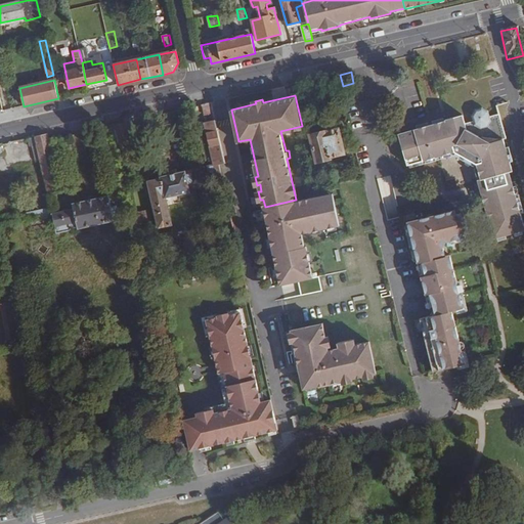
[(399,134),(407,164),(455,150),(477,163),(481,179),(477,180),(493,238),(523,229),(523,226),(508,171),(512,170),(503,139),(506,138),(499,115),(489,117),(487,112),(482,107),(475,110),(472,115),(474,122),(465,124),(463,116),(399,134)]
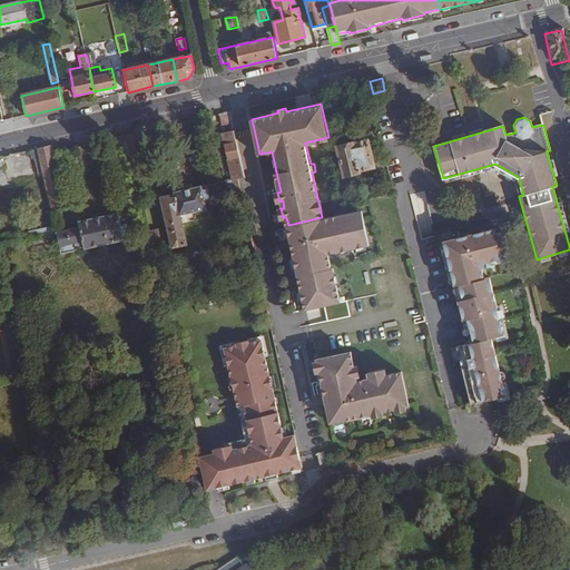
[(233,180),(238,179),(245,178),(235,130),(223,133),(233,180)]
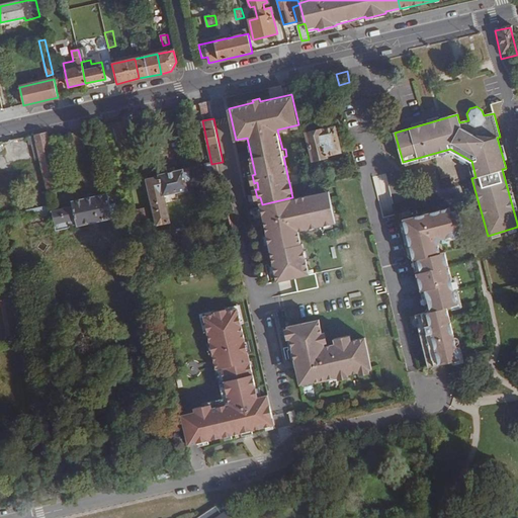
[(123,121),(111,123),(115,143),(127,140),(123,121)]
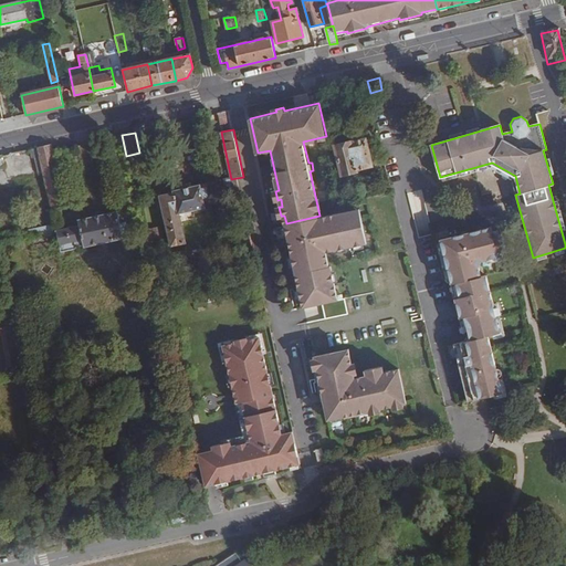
[(371,165),(366,138),(352,142),(350,140),(337,144),(344,171),(346,174),(347,177),(349,178),(354,178),(356,176),(355,171),(357,168),(371,165)]
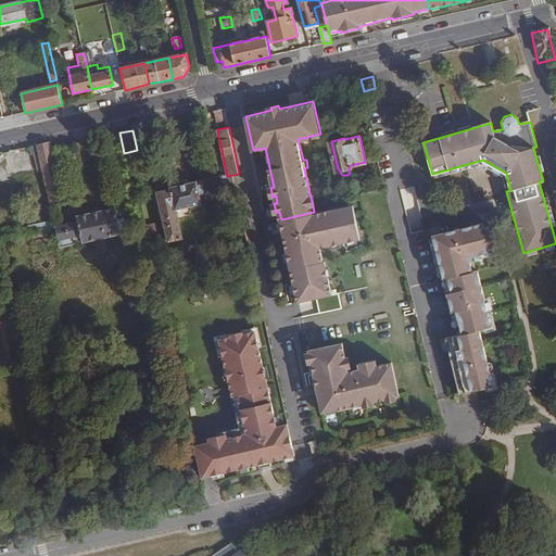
[(37,146),(38,151),(52,148),(51,142),(37,146)]
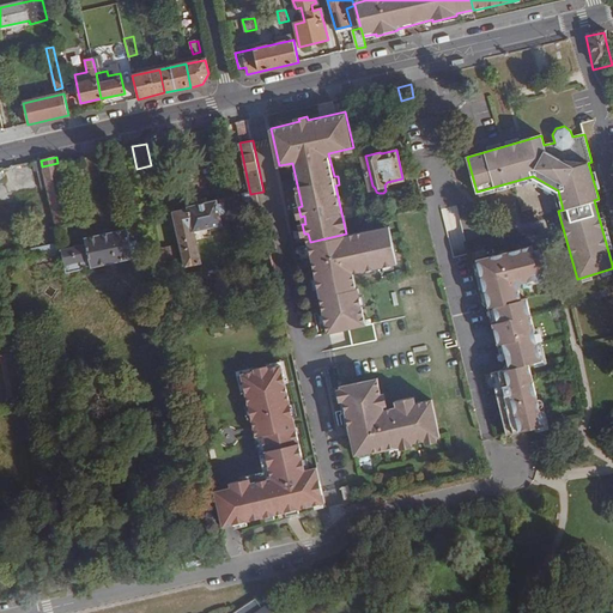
[(58,163),(42,167),(55,225),(70,222),(58,163)]
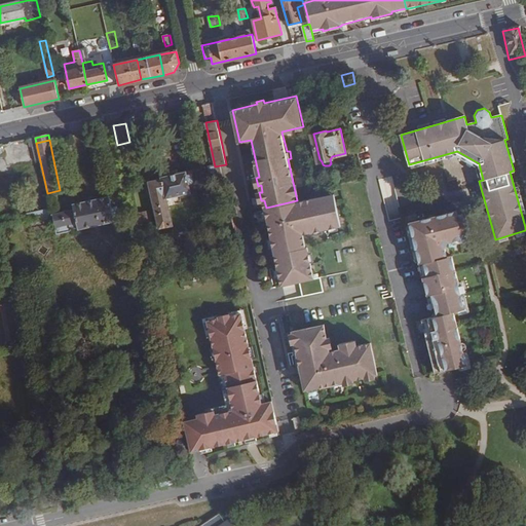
[(409,164),(411,167),(441,159),(455,155),(474,166),(478,181),(479,181),(483,180),(479,163),(457,151),(409,164)]
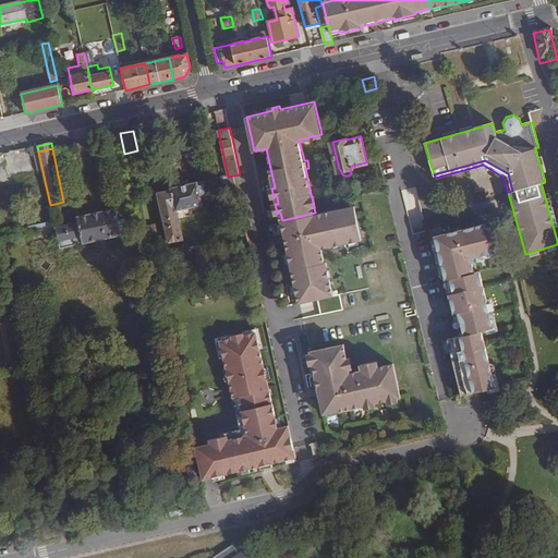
[(208,195),(206,181),(198,182),(171,187),(171,190),(158,193),(169,242),(182,239),(176,209),(202,204),(202,203),(204,203),(204,201),(207,199),(207,195),(208,195)]
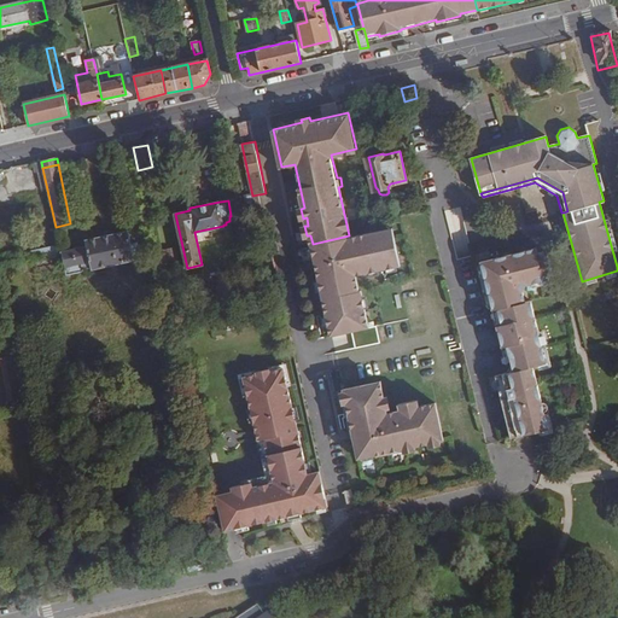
[(394,227),(371,232),(349,235),(313,244),(312,244),(324,298),(320,299),(324,312),(327,310),(328,319),(325,320),(328,331),(331,330),(332,334),(369,327),(365,309),(368,308),(366,296),(362,297),(357,273),(367,270),(367,274),(379,272),(378,268),(385,267),(386,270),(397,267),(397,264),(401,263),(394,227)]
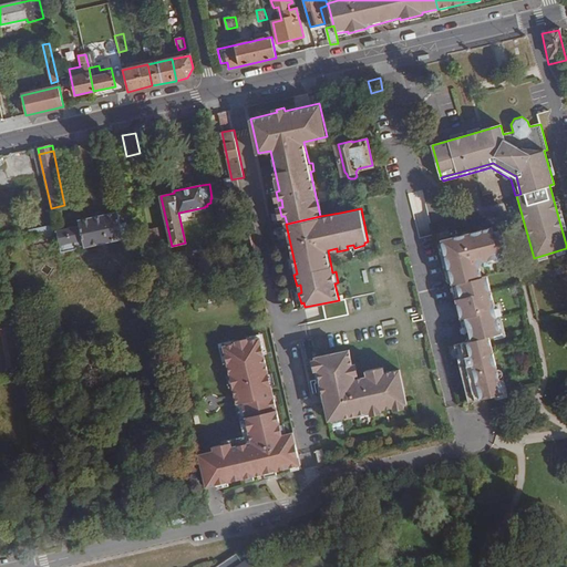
[(57,232),(59,243),(61,251),(78,248),(78,246),(85,244),(86,246),(123,238),(123,236),(129,235),(126,223),(121,224),(117,213),(80,220),(82,226),(57,232)]
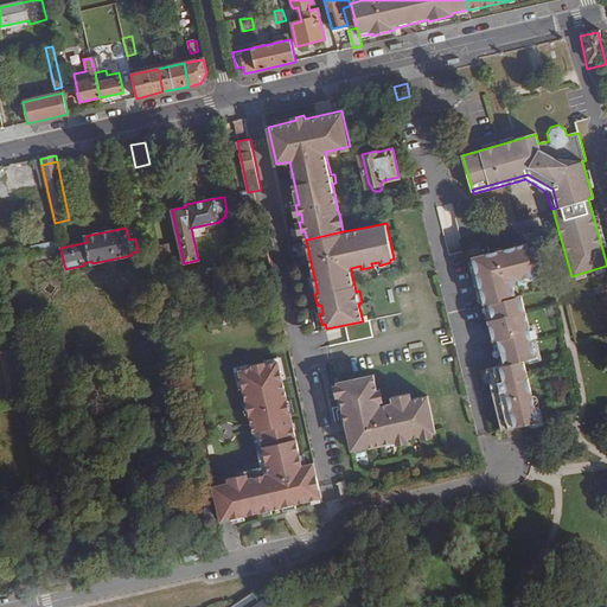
[(33,267),(63,260),(61,248),(59,240),(29,246),(33,267)]
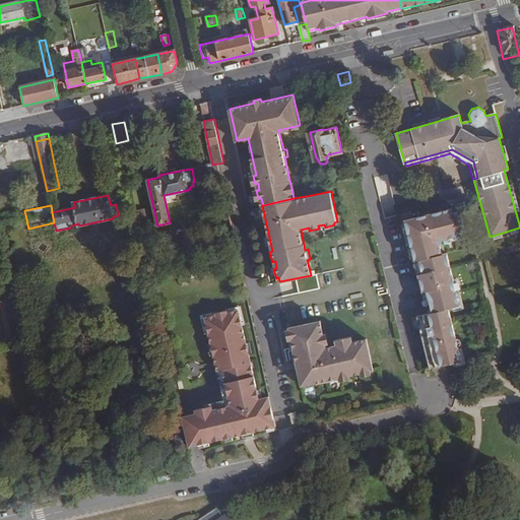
[(427,353),(430,368),(444,365),(454,362),(462,360),(456,338),(449,307),(453,306),(460,305),(453,278),(447,252),(442,253),(441,245),(444,239),(448,238),(463,234),(466,234),(460,210),(453,212),(451,207),(404,219),(405,220),(414,258),(414,260),(418,259),(421,272),(418,273),(420,280),(424,279),(427,289),(429,298),(431,306),(426,312),(416,315),(417,318),(419,326),(421,336),(426,335),(429,345),(431,352),(427,353)]
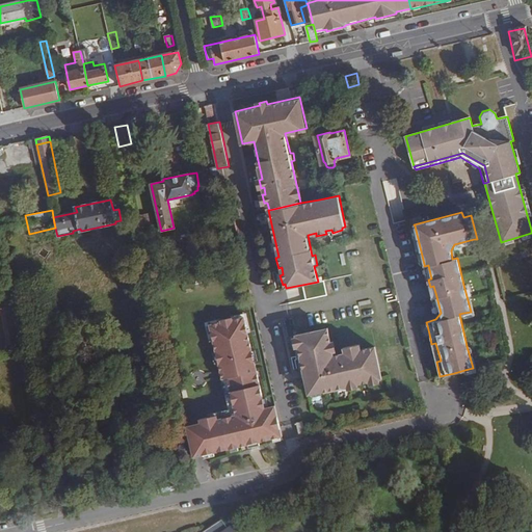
[(0,219),(0,228),(14,224),(12,217),(0,219)]
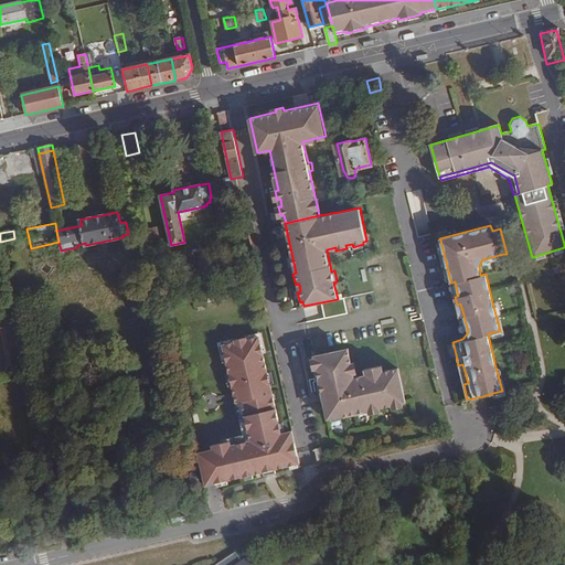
[(450,280),(440,240),(439,241),(438,241),(437,241),(437,242),(437,243),(445,278),(446,278),(446,279),(447,279),(448,280),(449,280),(450,280)]
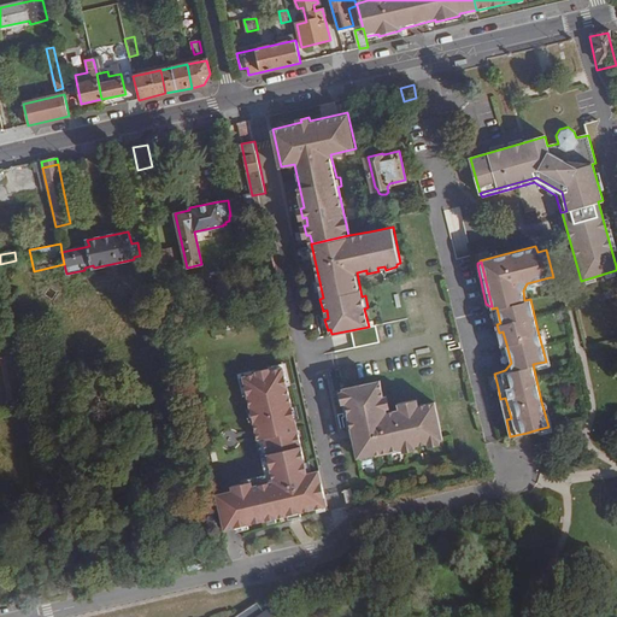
[(21,333),(18,321),(0,324),(0,333),(1,336),(21,333)]
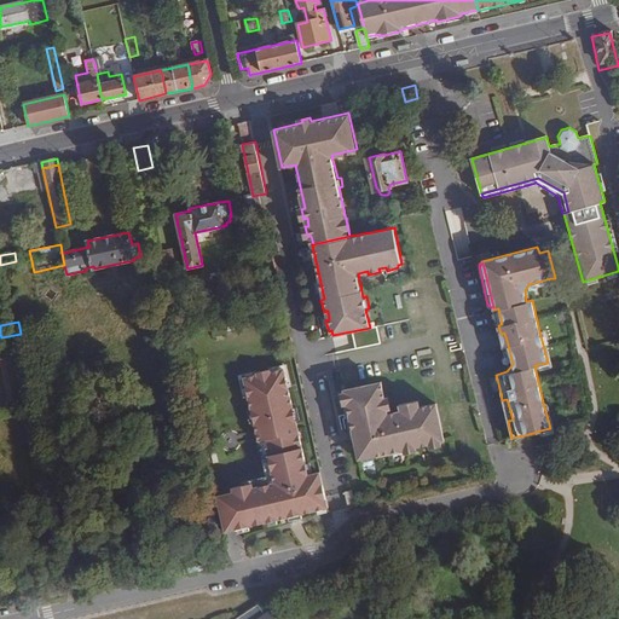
[(548,363),(539,364),(541,369),(553,365),(544,334),(539,331),(548,363)]
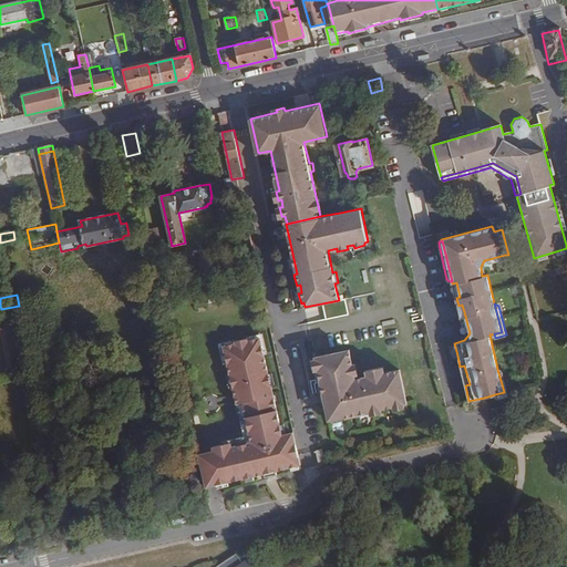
[(203,487),(301,466),(295,437),(280,441),(280,437),(259,340),(247,342),(246,341),(235,343),(235,346),(219,349),(236,420),(241,418),(248,442),(228,447),(227,443),(209,447),(210,453),(195,457),(203,487)]
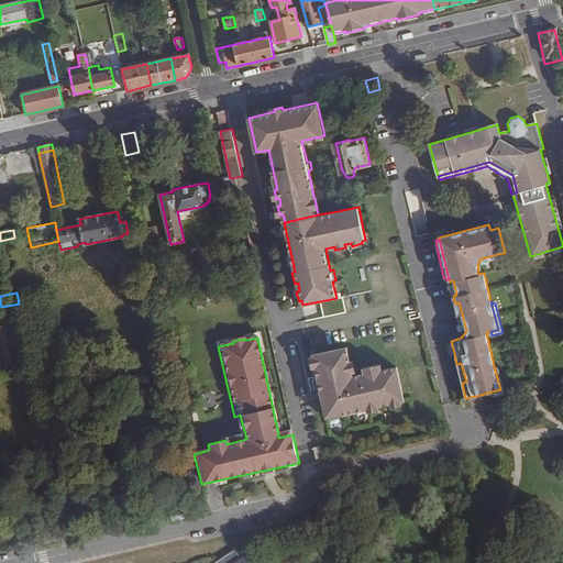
[(370,407),(370,409),(371,410),(381,408),(379,405),(393,403),(394,405),(404,403),(403,399),(406,399),(398,365),(383,370),(382,364),(364,367),(365,373),(354,376),(353,372),(356,371),(354,361),(351,361),(346,345),(315,353),(315,355),(312,356),(315,367),(316,367),(318,367),(322,388),(329,417),(344,412),(370,407)]
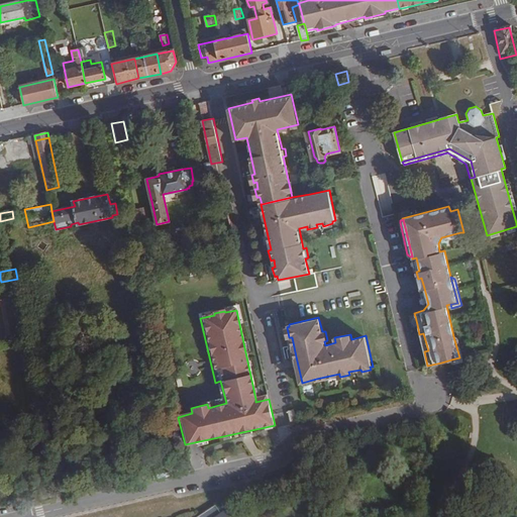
[(459,357),(462,356),(457,338),(457,337),(456,337),(455,336),(454,336),(453,336),(459,357)]
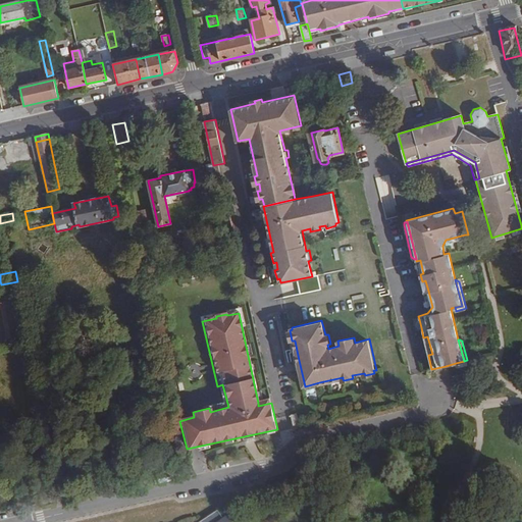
[(231,521),(227,515),(224,518),(222,514),(219,510),(208,518),(200,521),(231,521)]
